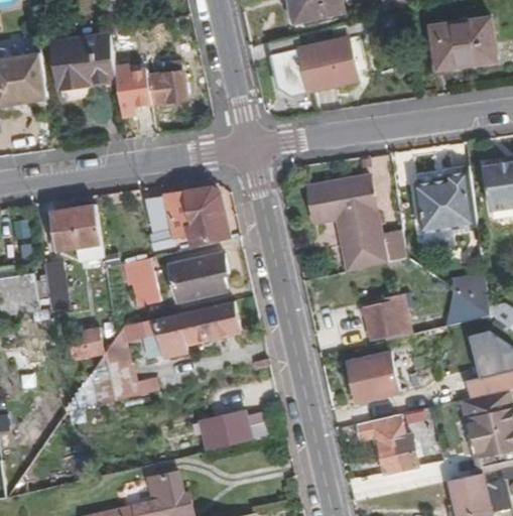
[(287,0),(292,21),(343,10),(341,0),(287,0)]
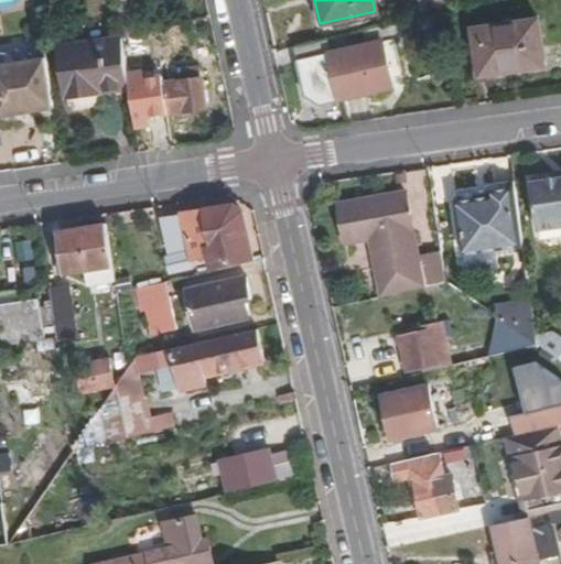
[(118,40),(132,35),(127,2),(114,4),(118,40)]
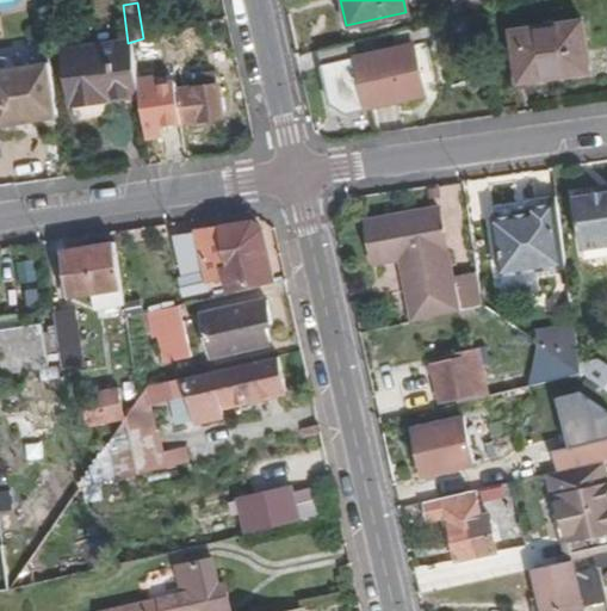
[(521,55),(524,78),(586,69),(580,22),(509,30),(513,56),(521,55)]
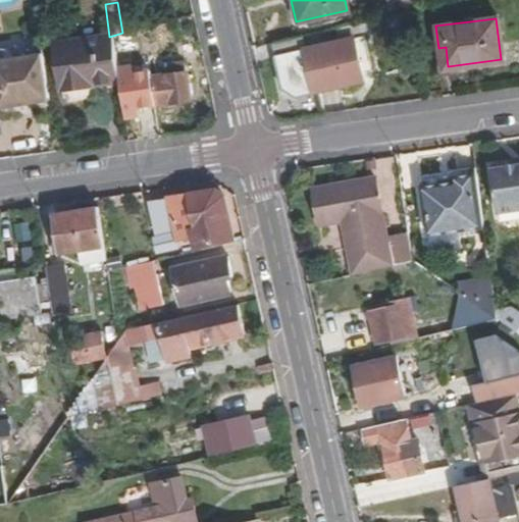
[(355,22),(333,28),(334,34),(356,30),(355,22)]
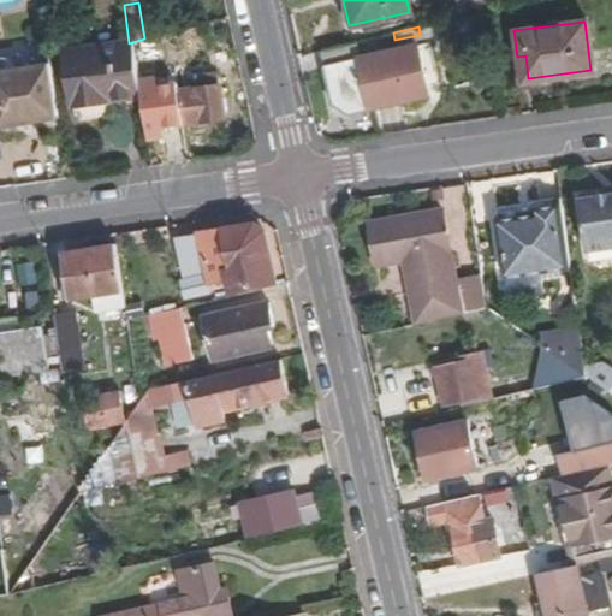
[(129,43),(132,63),(147,60),(144,39),(129,43)]
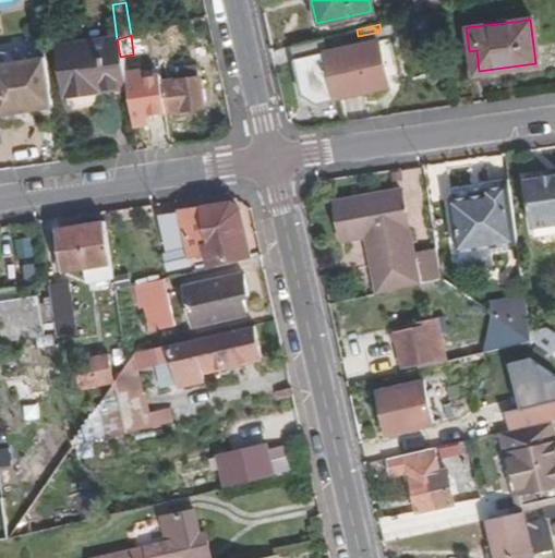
[(59,98),(124,88),(120,57),(117,39),(51,49),(59,98)]
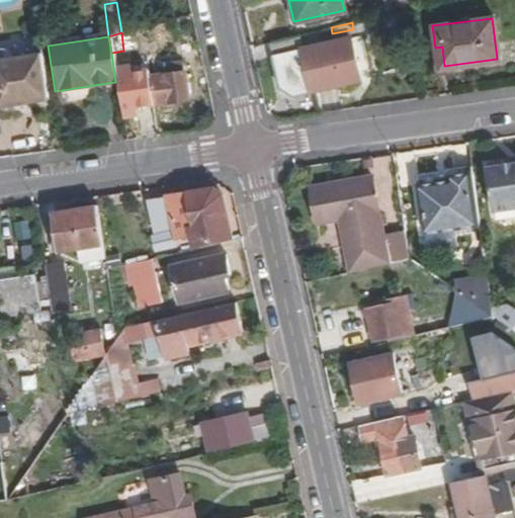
[(298,36),(269,42),(277,83),(292,95),(358,80),(350,38),(302,51),(298,36)]
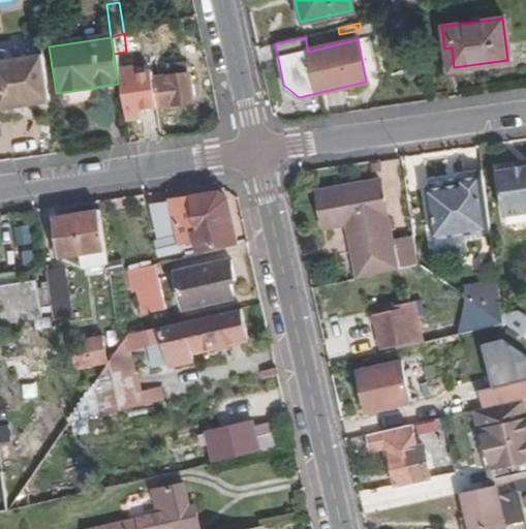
[(452,48),(444,49),(446,68),(454,67),(452,48)]
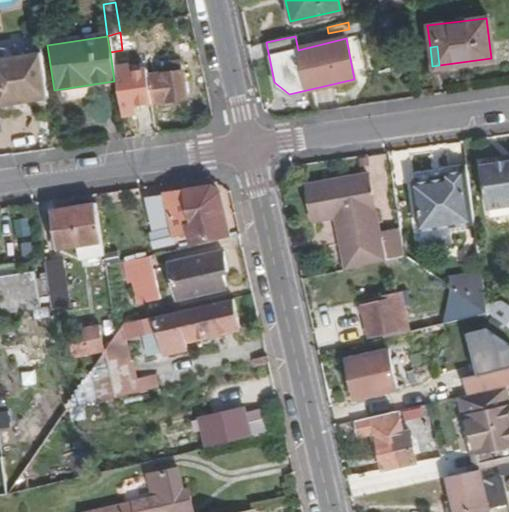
[(0,106),(16,104),(15,99),(24,98),(25,103),(46,100),(39,53),(4,59),(0,59),(0,106)]
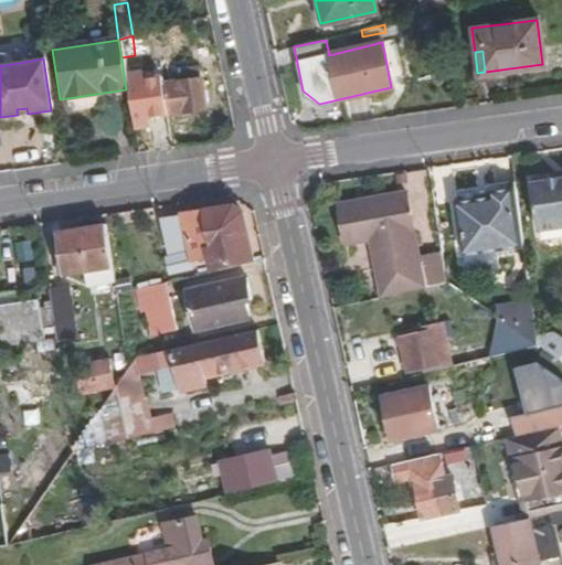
[(187,84),(198,83),(195,71),(186,72),(187,84)]
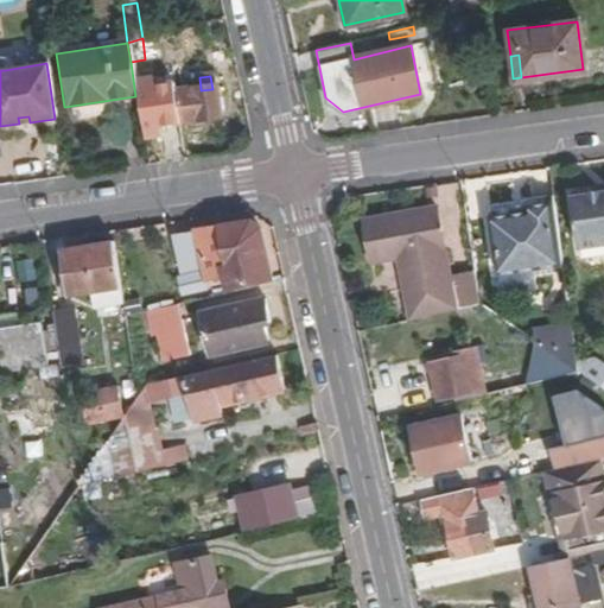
[(217,119),(213,89),(201,90),(173,95),(177,125),(217,119)]
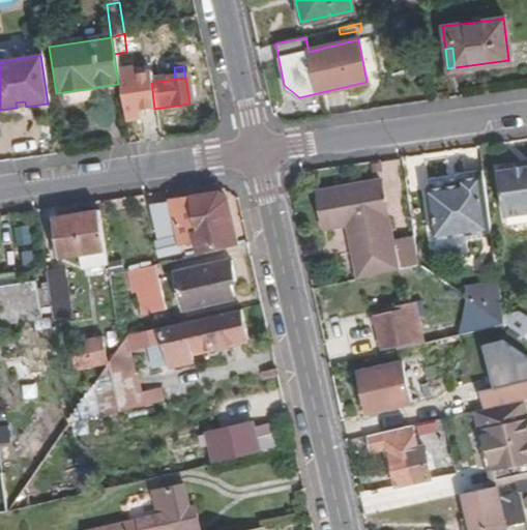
[(526,160),(516,163),(517,169),(526,168),(526,160)]
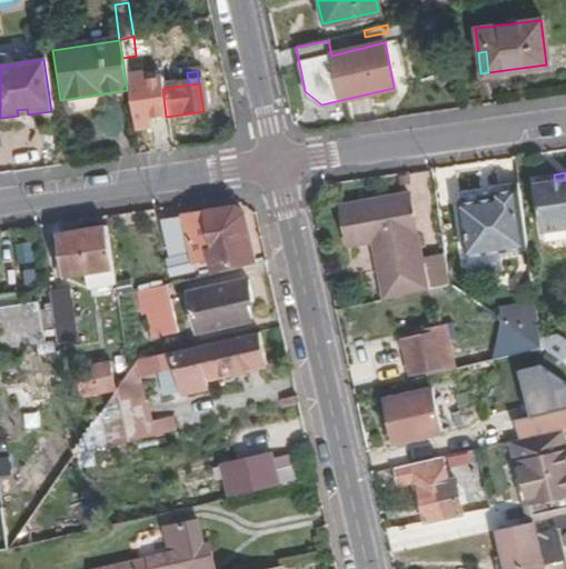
[(565,180),(555,181),(530,186),(538,232),(565,228),(565,180)]
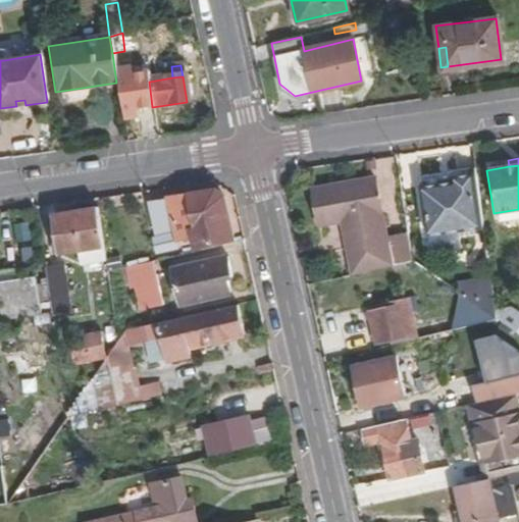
[(473,166),(449,170),(449,177),(473,173),(473,166)]
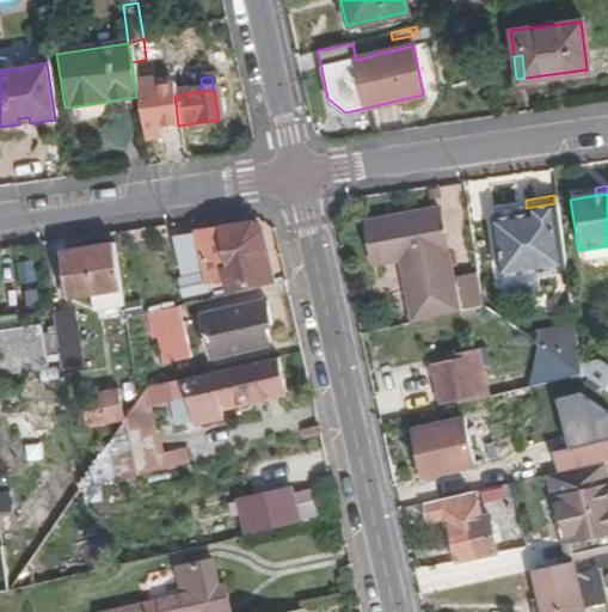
[(564,268),(554,203),(526,208),(527,214),(513,215),(491,218),(498,276),(564,268)]
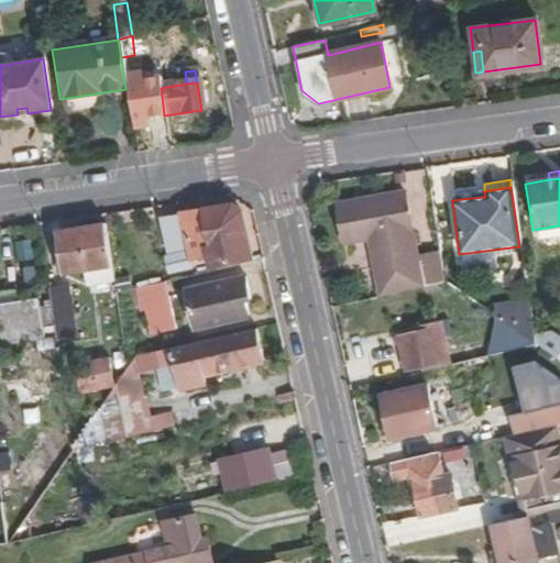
[(439,280),(436,252),(418,254),(418,261),(416,261),(406,192),(331,201),(338,240),(365,238),(373,296),(439,280)]
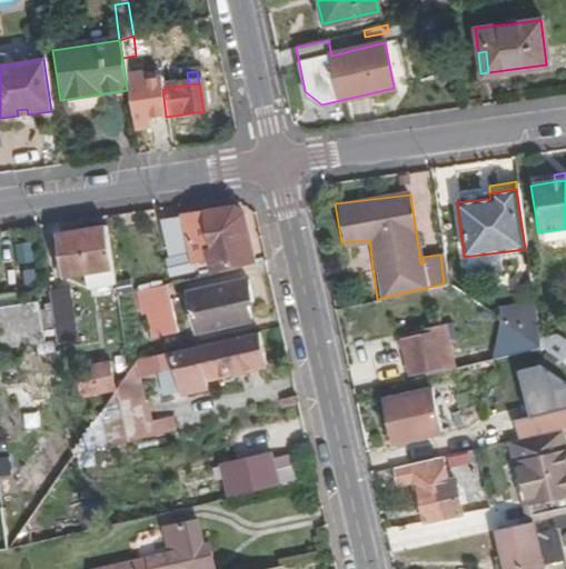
[(228,209),(181,217),(189,252),(191,262),(209,259),(210,270),(251,262),(240,216),(228,209)]
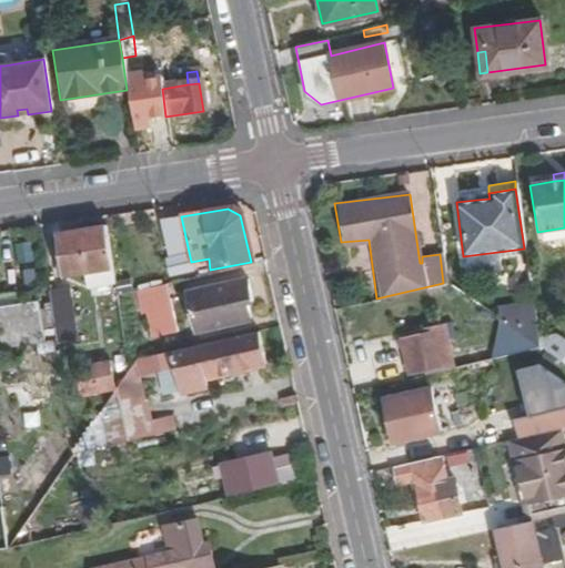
[(167,255),(189,252),(181,216),(161,220),(167,255)]
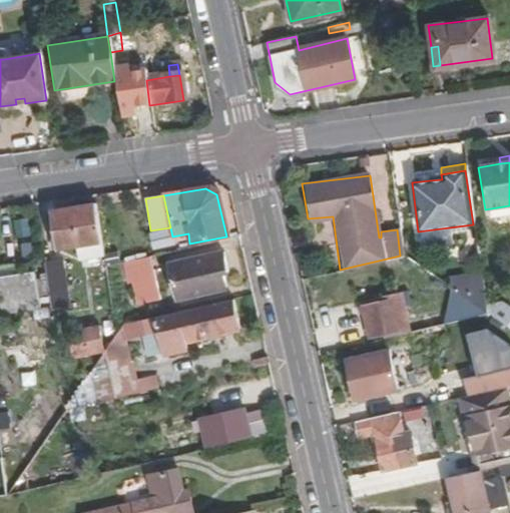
[(91,207),(50,213),(55,250),(75,247),(77,261),(99,259),(91,207)]
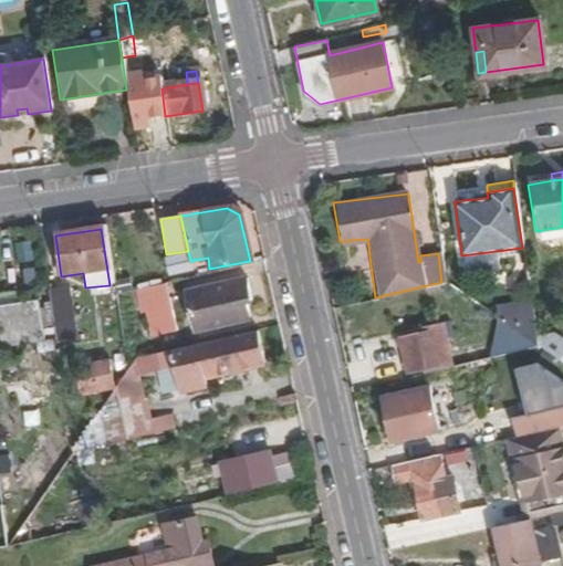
[(186,291),(195,331),(246,320),(242,303),(249,302),(243,279),(186,291)]
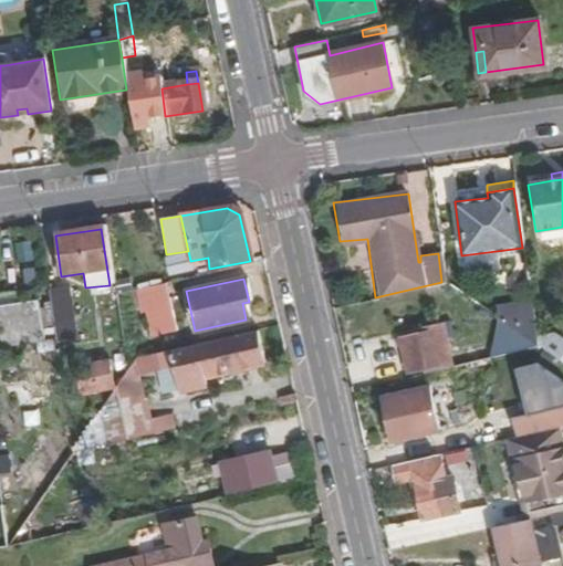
[(149,332),(174,325),(165,289),(141,294),(149,332)]
